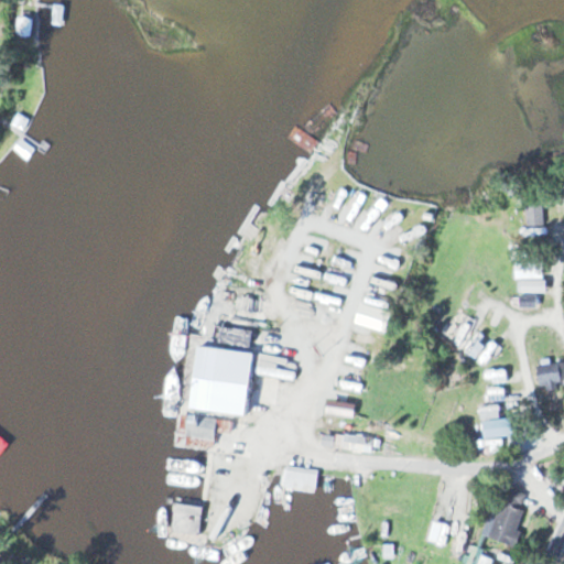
[(32,18),(17,18),(17,36),(32,36),(32,18)]
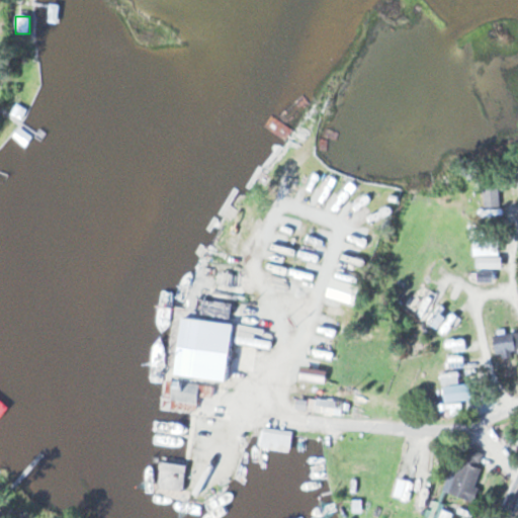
[(483,182),(483,208),(498,208),(498,182),(483,182)]
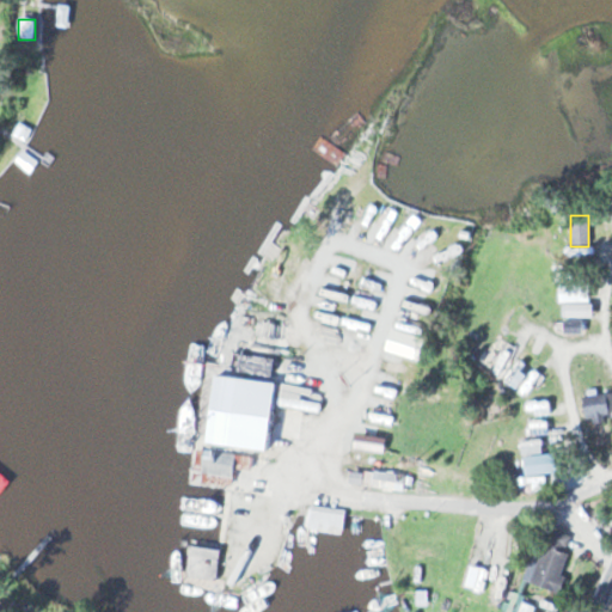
[(611,417),(611,397),(581,397),(581,417),(611,417)]
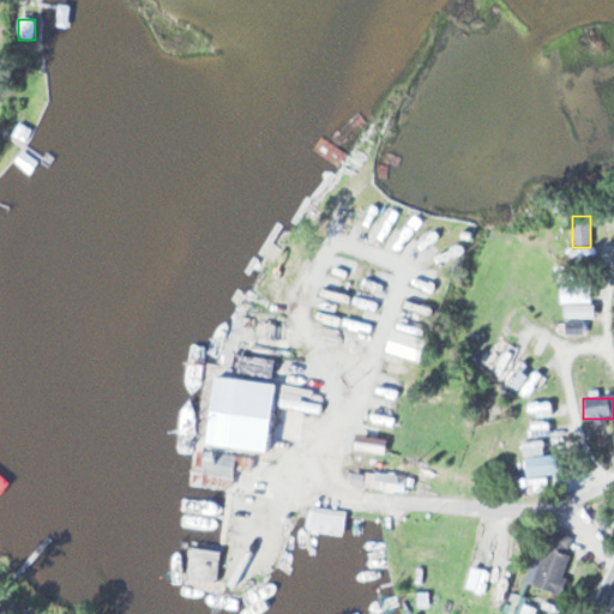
[(371,474),(369,491),(405,494),(407,477),(371,474)]
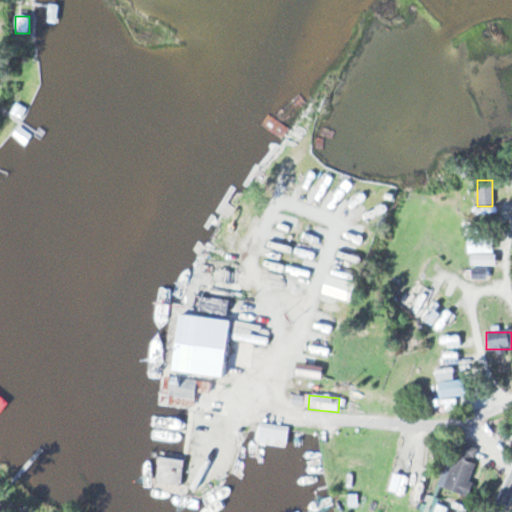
[(287,448),(289,426),(258,424),(256,445),(287,448)]
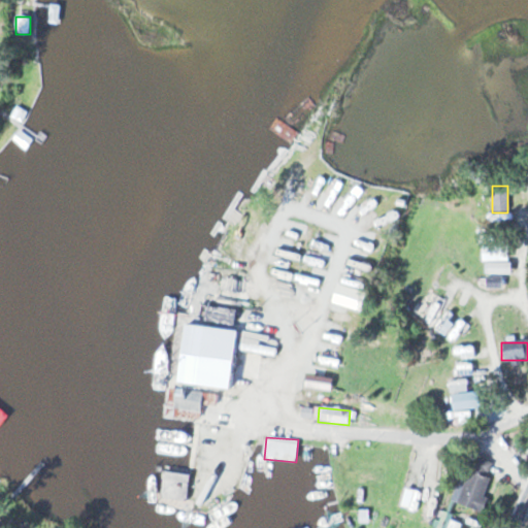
[(453,503),(475,513),(494,464),(471,456),(453,503)]
